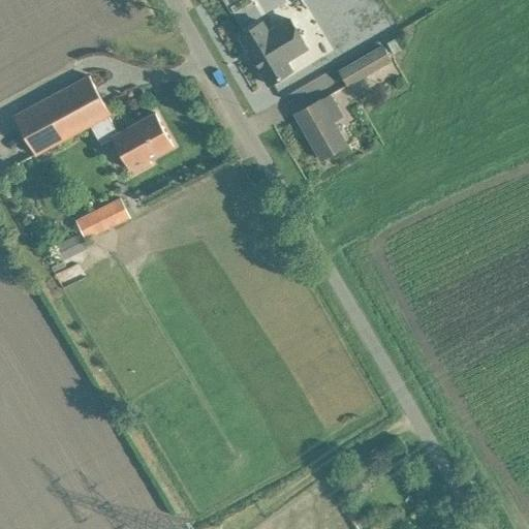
[(262,22),(240,35),(270,85),(291,71),(285,61),(307,48),(290,20),(269,32),(262,22)]
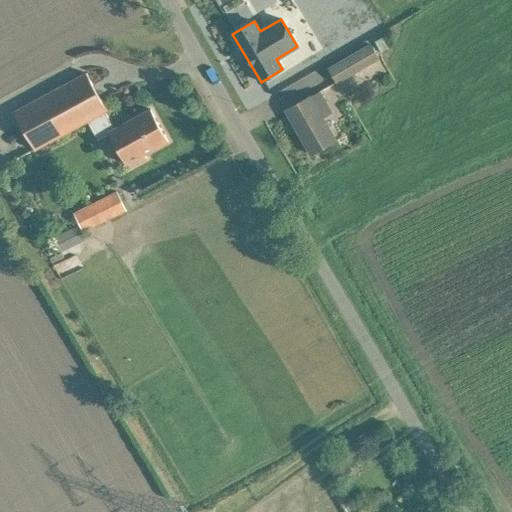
[(379,58),(373,46),(371,43),(329,67),(337,82),(379,58)]
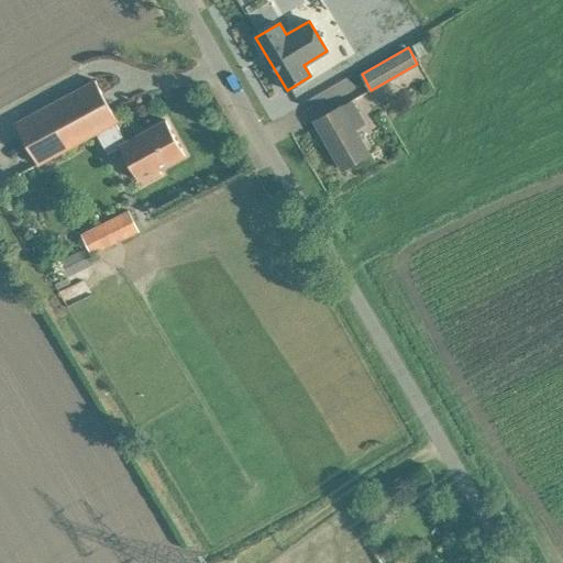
[(118,121),(110,107),(96,80),(15,124),(39,166),(97,133),(108,155),(121,148),(139,181),(142,179),(145,184),(162,174),(159,170),(185,156),(166,120),(125,142),(116,123),(118,121)]
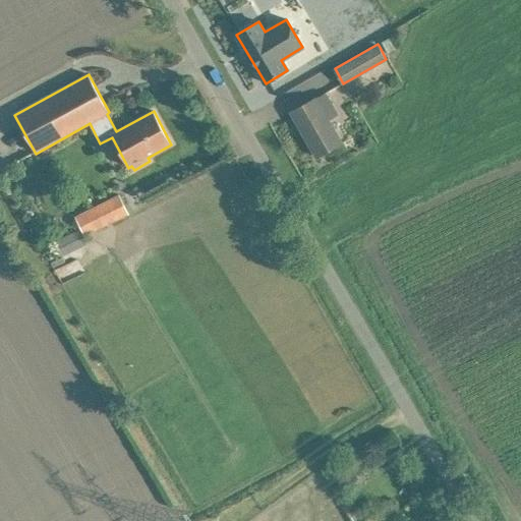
[(315,99),(308,103),(291,113),(316,157),(341,142),(328,119),(337,114),(325,94),(315,99)]
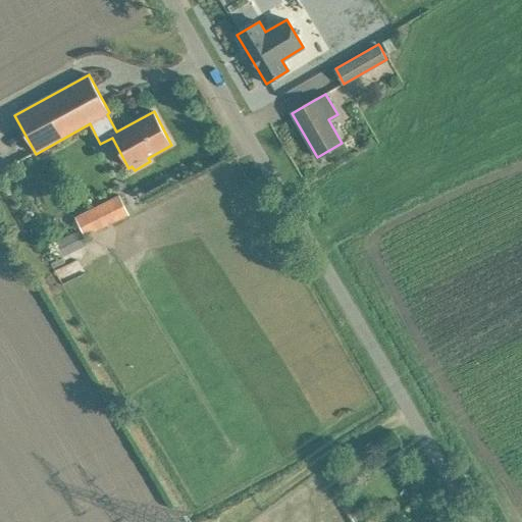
[(128,213),(119,196),(75,217),(84,236),(128,213)]
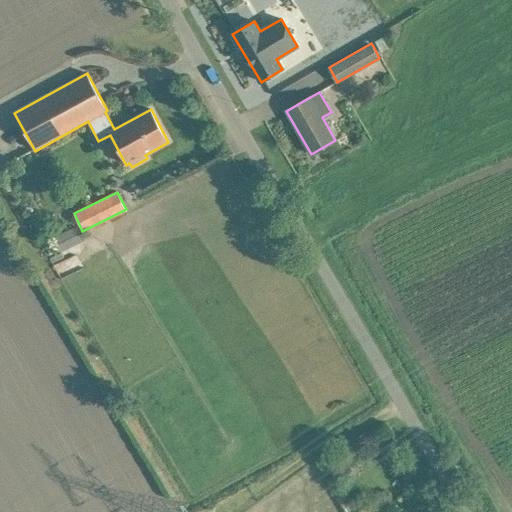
[(83,241),(78,232),(55,244),(60,254),(83,241)]
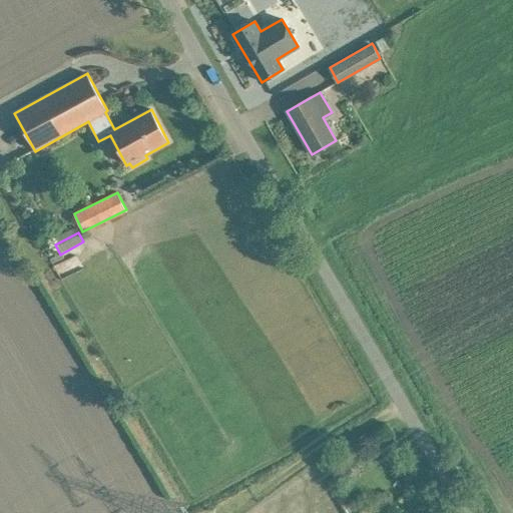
[(350,458),(340,469),(346,475),(357,465),(350,458)]
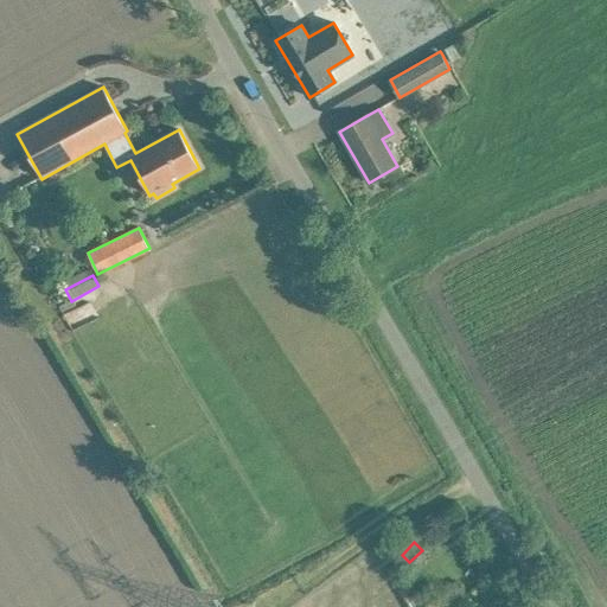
[(458,587),(443,594),(451,606),(459,606),(467,602),(458,587)]
